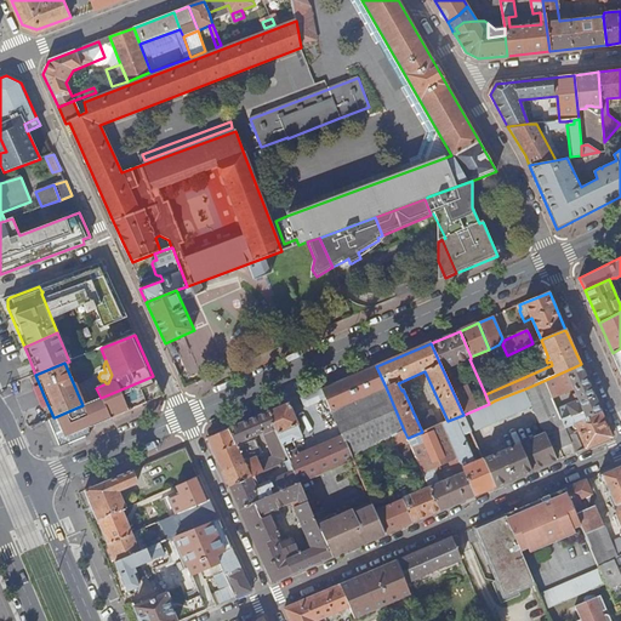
[(546,380),(553,398),(575,389),(579,400),(558,409),(562,420),(584,410),(587,417),(600,411),(581,364),(546,380)]
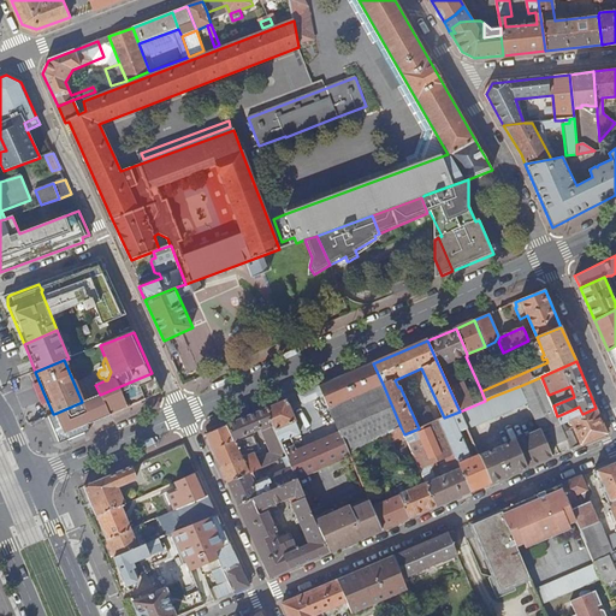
[(373,363),(298,396),(301,401),(306,403),(317,397),(324,395),(330,407),(383,384),(373,363)]
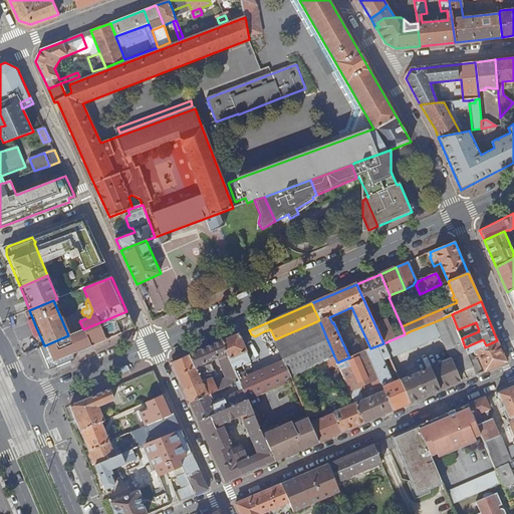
[(68,335),(45,345),(48,352),(50,357),(51,358),(52,359),(53,359),(54,360),(55,360),(56,361),(58,360),(60,360),(73,354),(74,355),(92,347),(92,346),(135,328),(126,311),(83,329),(69,336),(68,335)]
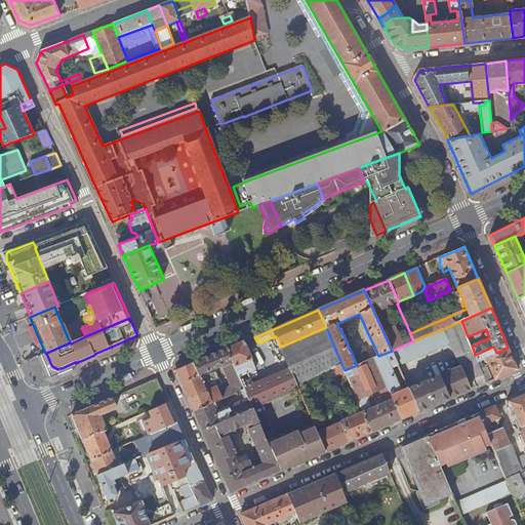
[(467,364),(473,378),(483,374),(481,368),(478,362),(475,355),(472,346),(468,336),(461,321),(445,328),(461,367),(467,364)]
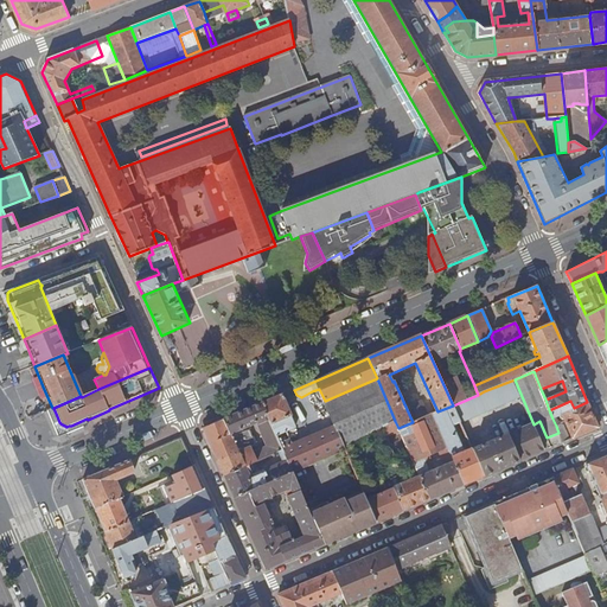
[(377,378),(325,401),(330,410),(336,425),(345,447),(383,427),(395,421),(377,378)]
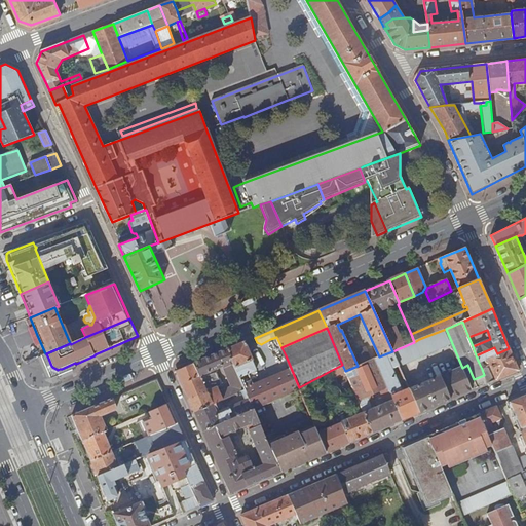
[(270,339),(278,359),(286,355),(282,347),(276,337),(270,339)]
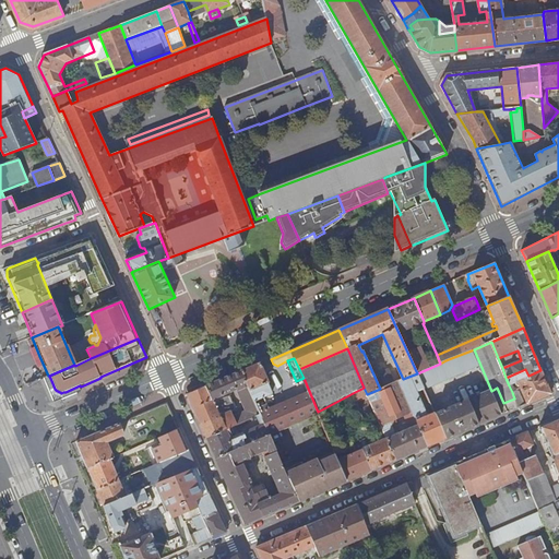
[(417,373),(424,390),(425,391),(453,378),(445,360),(440,364),(417,373)]
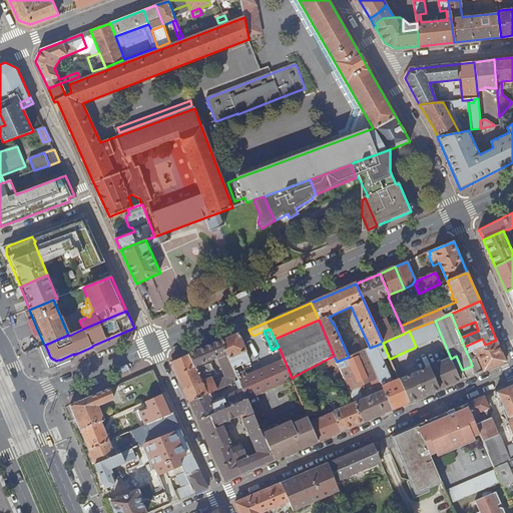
[(222,341),(233,368),(235,372),(238,370),(237,367),(247,362),(250,361),(238,334),(222,341)]
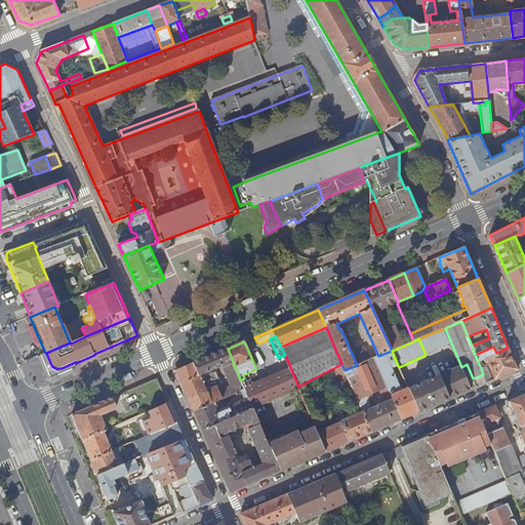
[(493,347),(475,355),(478,362),(484,359),(485,362),(488,361),(496,379),(518,370),(508,348),(496,353),(493,347)]
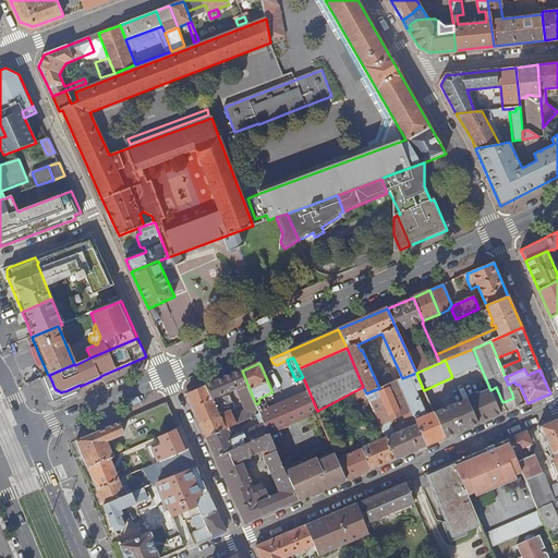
[(380,374),(385,386),(393,381),(389,370),(380,374)]
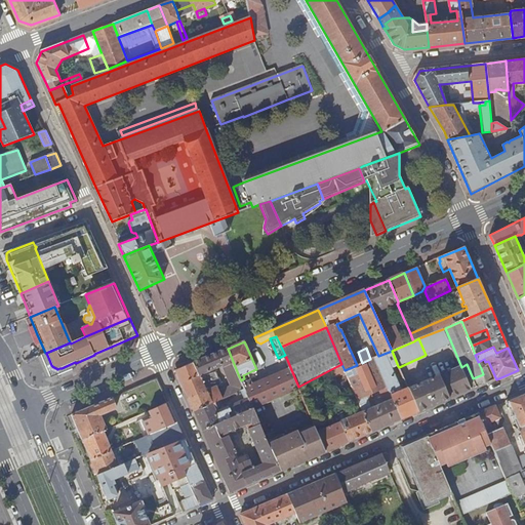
[(175,370),(194,412),(213,403),(223,400),(219,393),(221,393),(220,391),(230,387),(233,395),(240,392),(245,390),(242,384),(238,386),(235,380),(207,392),(206,389),(230,379),(227,372),(202,381),(201,377),(205,375),(204,374),(223,366),(224,368),(227,366),(233,378),(239,376),(228,349),(175,370)]
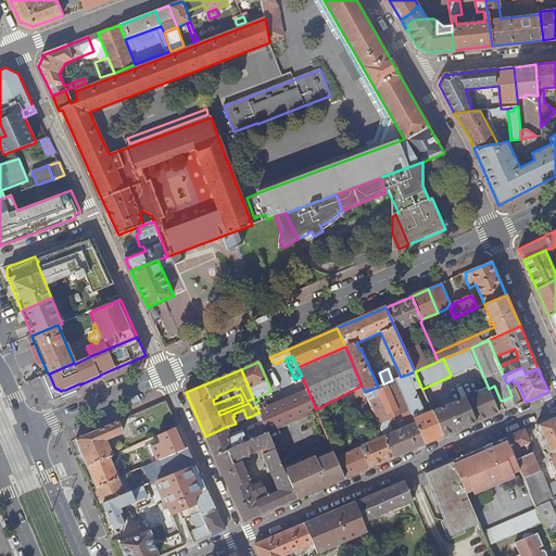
[(396,379),(404,395),(412,392),(421,388),(415,371),(401,377),(396,379)]
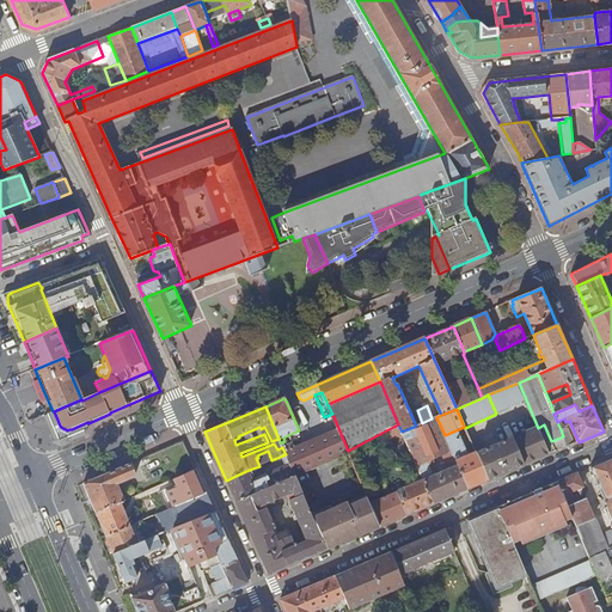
[(423,479),(434,505),(460,493),(450,469),(434,476),(428,460),(452,451),(452,450),(445,435),(436,417),(432,418),(422,423),(416,426),(402,432),(410,450),(418,469),(423,479)]
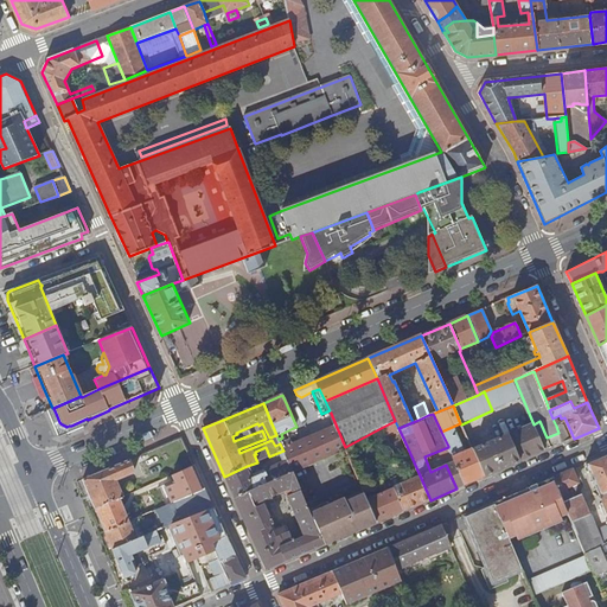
[(383,427),(387,435),(394,433),(400,448),(407,446),(398,428),(395,421),(383,427)]
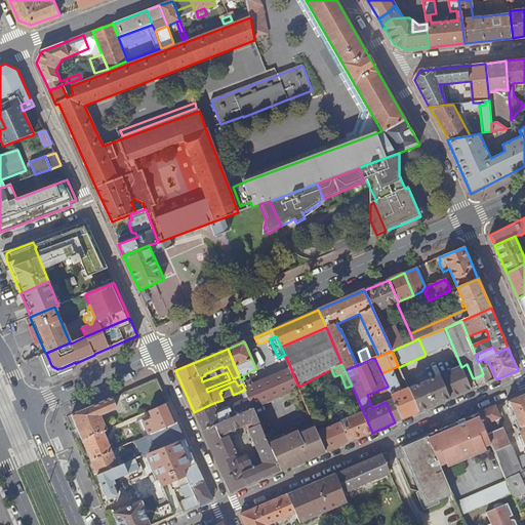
[(481,368),(483,374),(487,382),(493,380),(487,367),(486,366),(481,368)]
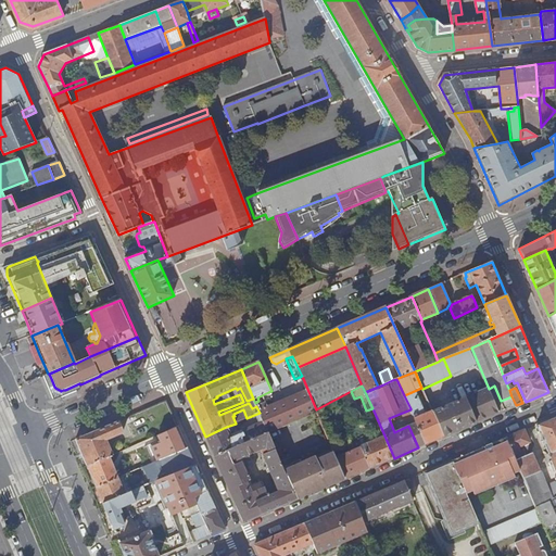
[(260,413),(268,433),(316,411),(315,409),(316,409),(307,389),(274,405),(268,406),(266,402),(256,406),(260,413)]
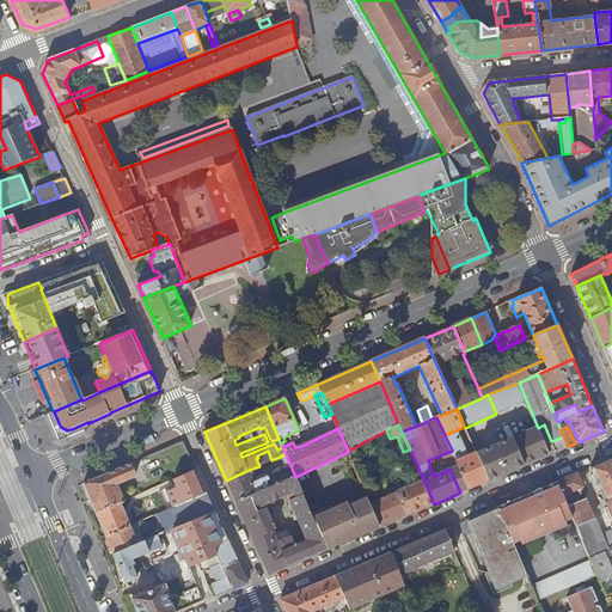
[(538,428),(476,454),(488,481),(549,454),(538,428)]
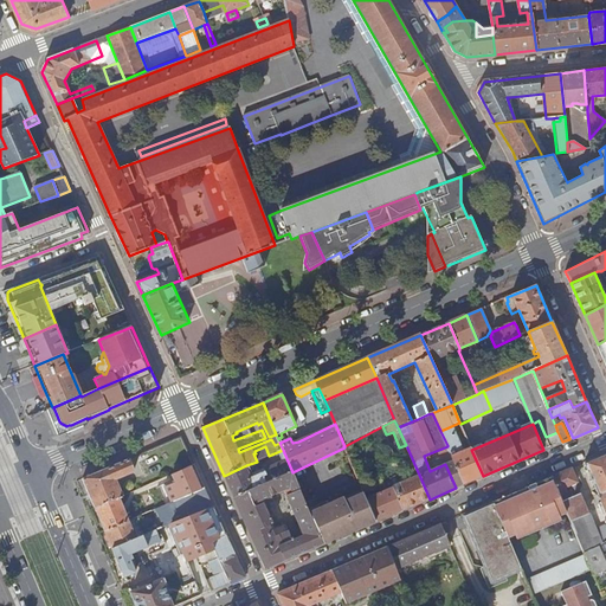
[(281,433),(282,437),(278,439),(279,443),(290,438),(292,443),(298,442),(292,427),(281,433)]
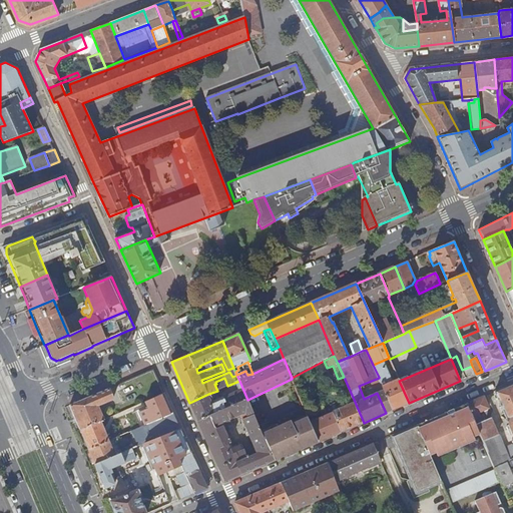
[(373,365),(379,377),(386,374),(380,362),(373,365)]
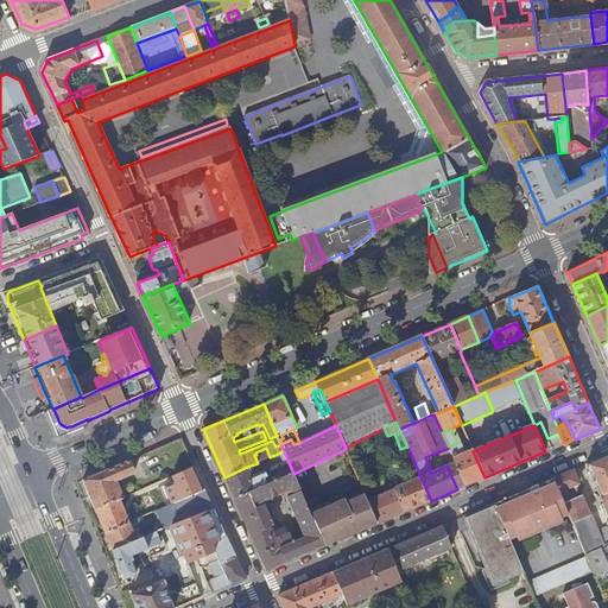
[(449,448),(456,462),(466,486),(485,477),(473,451),(473,450),(462,455),(457,443),(449,447),(449,448)]
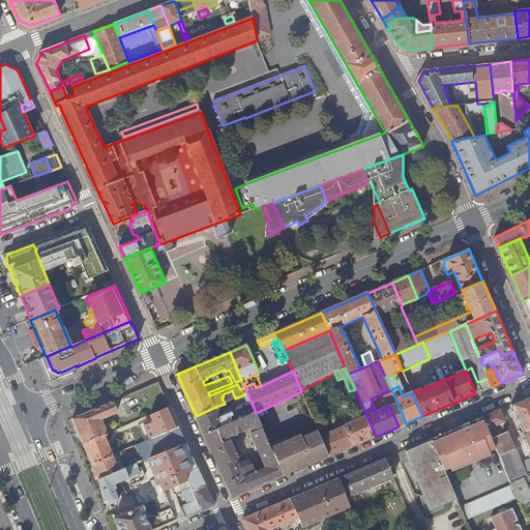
[(391,390),(371,399),(376,412),(389,406),(395,404),(398,403),(391,390)]
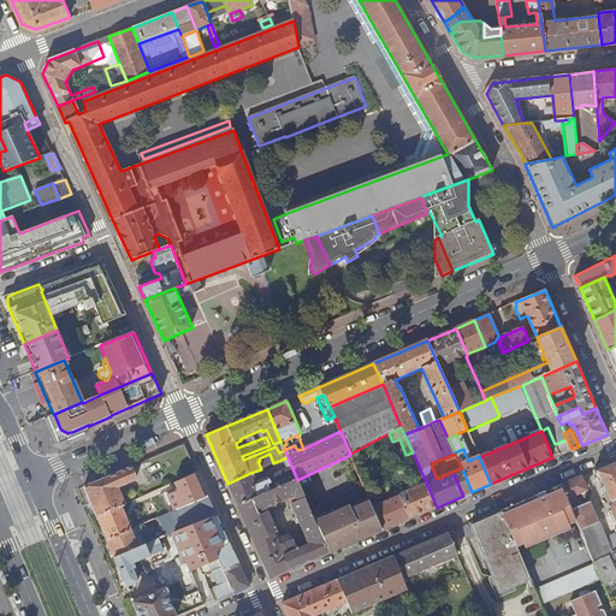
[(227,484),(238,505),(297,480),(288,457),(282,460),(286,469),(255,483),(250,473),(227,484)]
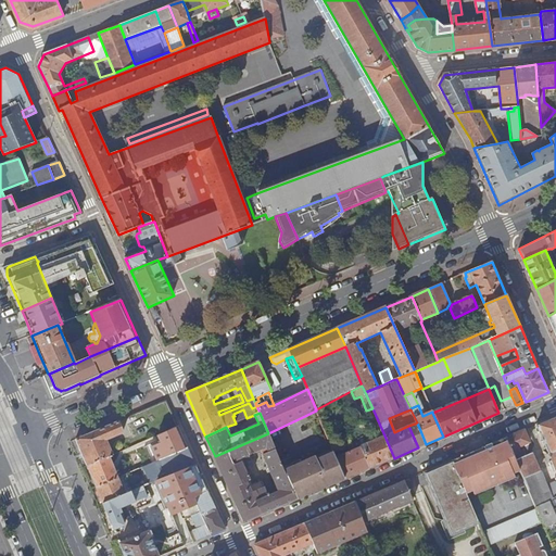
[(555,417),(538,425),(552,457),(548,459),(555,475),(555,417)]
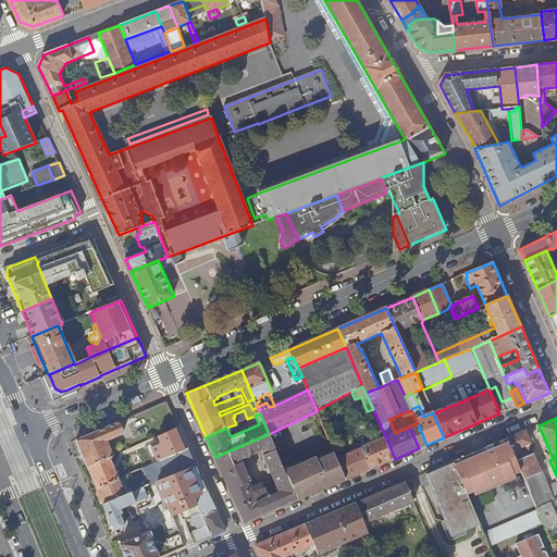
[(118,422),(76,441),(87,468),(110,458),(113,456),(108,443),(123,435),(118,422)]
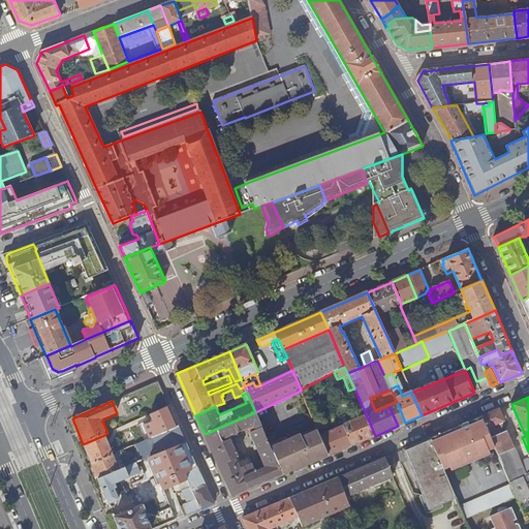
[(395,403),(404,424),(405,423),(397,402),(395,403)]
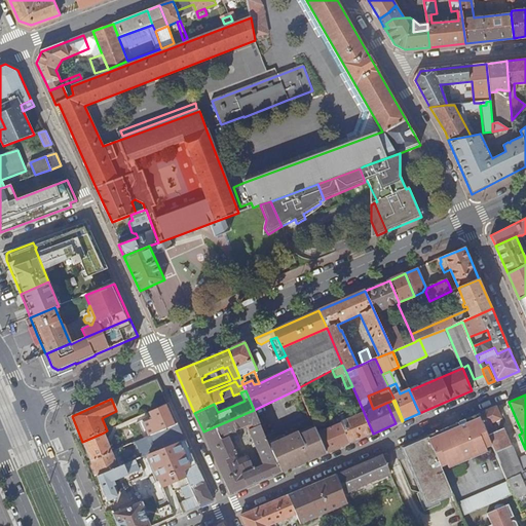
[(386,403),(396,423),(402,421),(392,401),(386,403)]
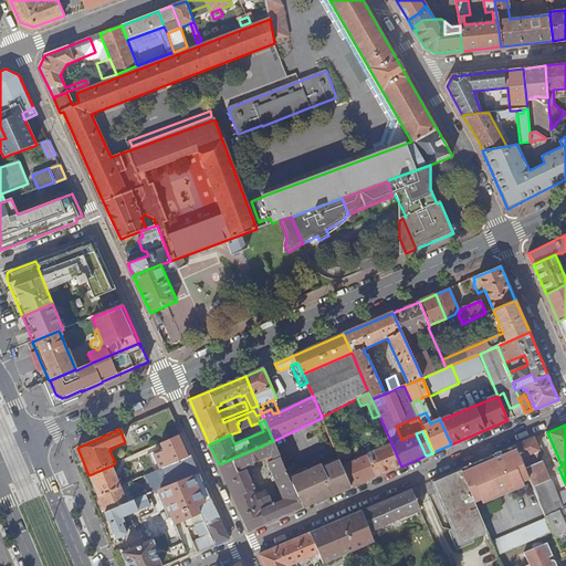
[(383,435),(386,442),(390,444),(391,443),(387,433),(383,435)]
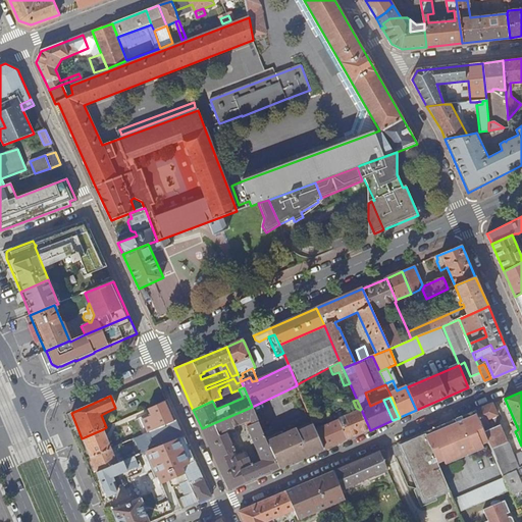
[(477,415),(484,432),(491,429),(490,426),(493,424),(491,418),(498,415),(493,404),(475,412),(477,415)]
